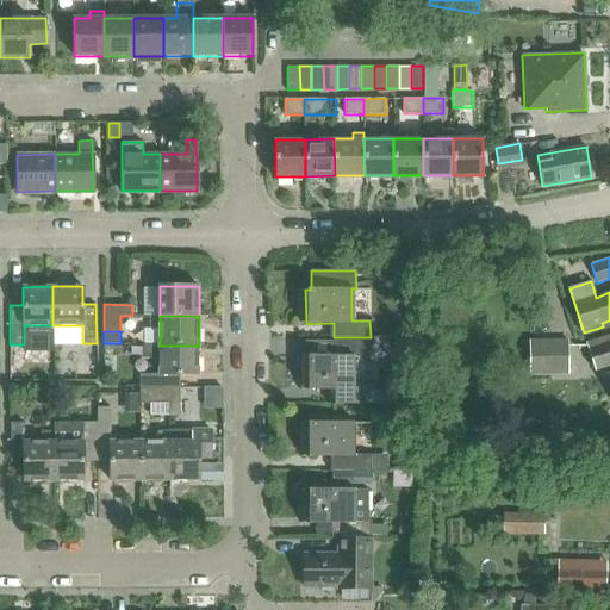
[(609,363),(609,335),(586,343),(596,368),(609,363)]
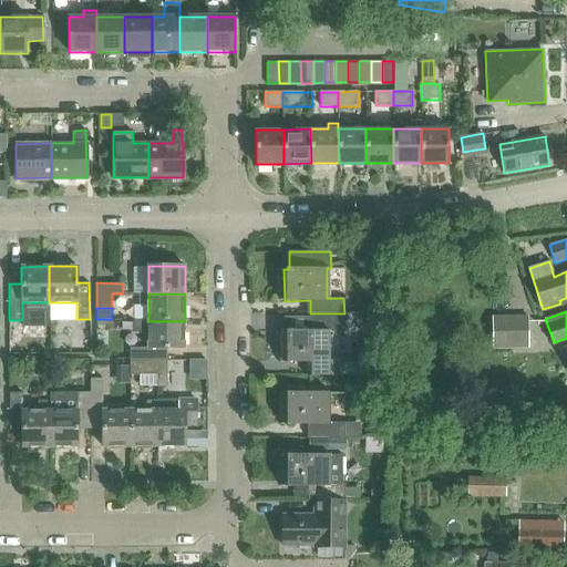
[(311,317),(311,331),(285,331),(285,361),(311,361),(311,374),(362,374),(362,360),(328,361),(327,330),(349,330),(349,316),(311,317)]
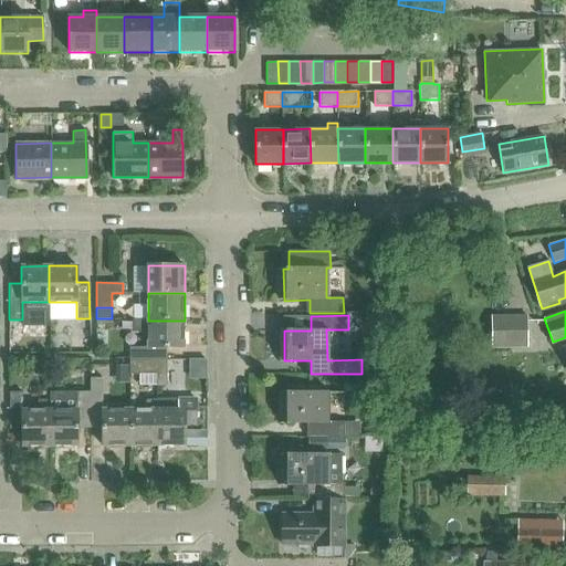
[(492,316),(493,344),(528,343),(527,315),(492,316)]
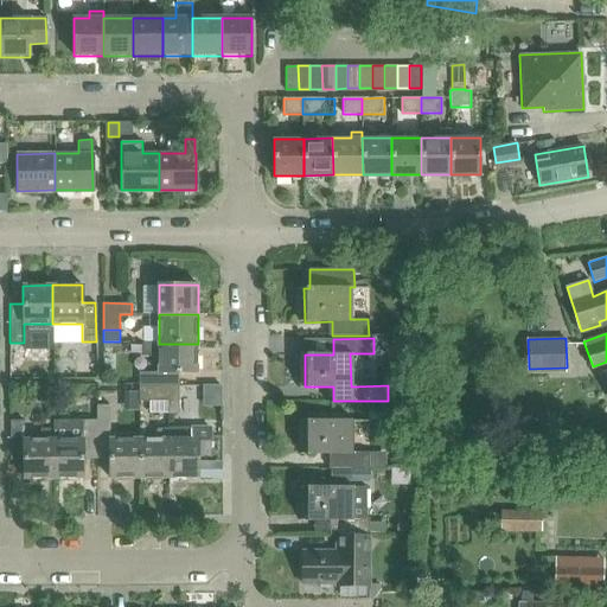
[(152,387),(179,387),(179,374),(198,374),(198,344),(159,344),(159,372),(140,372),(140,387),(152,387)]
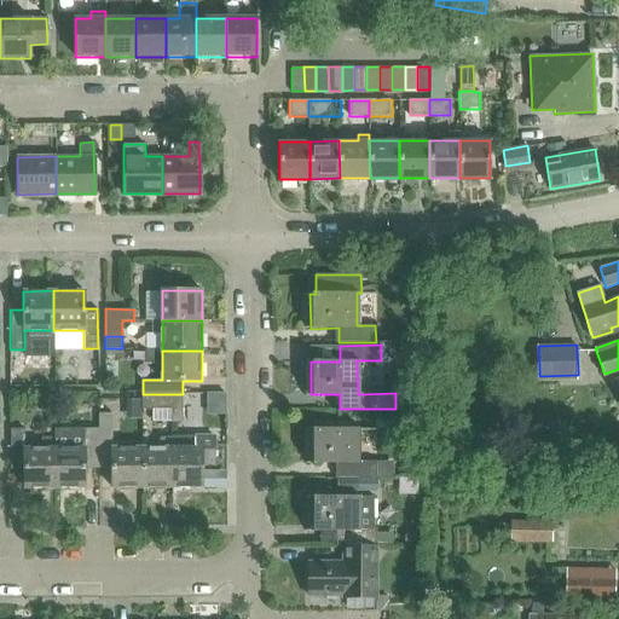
[(143,394),(143,409),(155,409),(155,394),(143,394)]
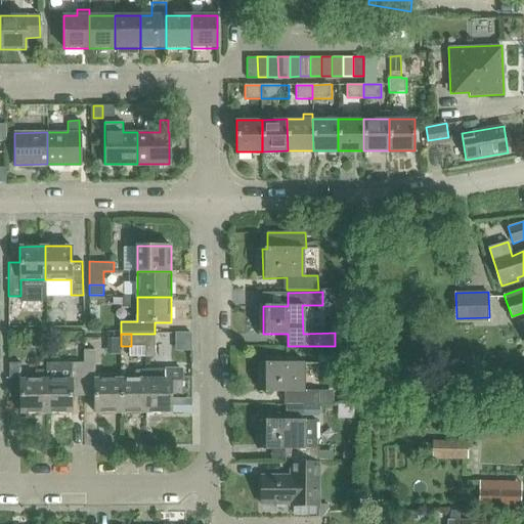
[(131,346),(145,346),(145,356),(155,356),(155,334),(131,334),(131,346)]
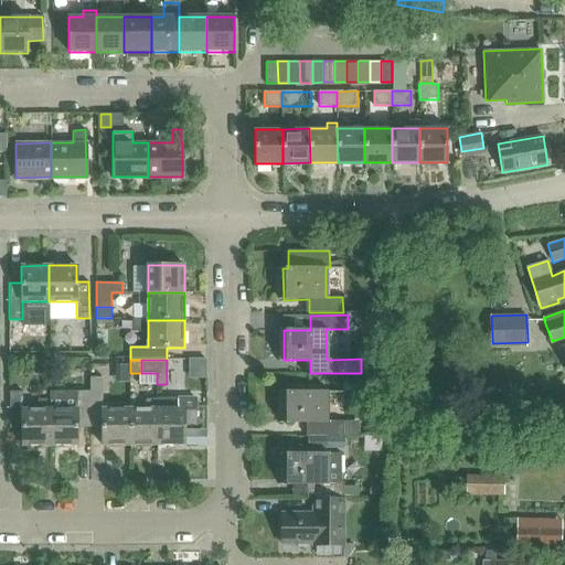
[(78,445),(78,426),(91,426),(89,390),(76,391),(77,407),(50,408),(50,445),(78,445)]
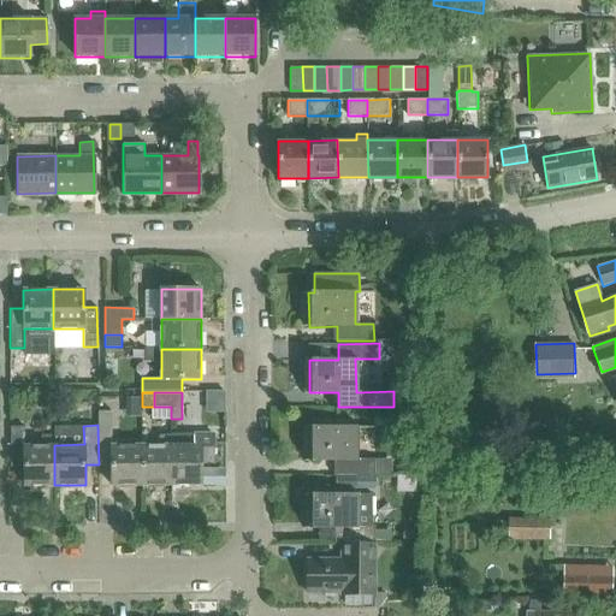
[(112,465),(112,484),(142,484),(141,444),(113,445),(112,425),(98,425),(99,465),(112,465)]
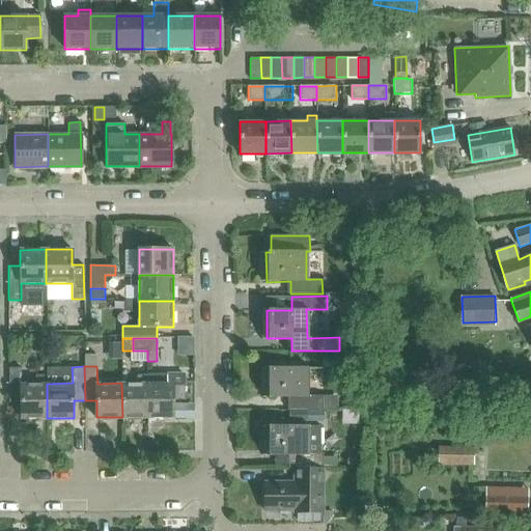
[(22,367),(9,367),(9,401),(21,401),(21,418),(47,418),(47,384),(22,384),(22,367)]
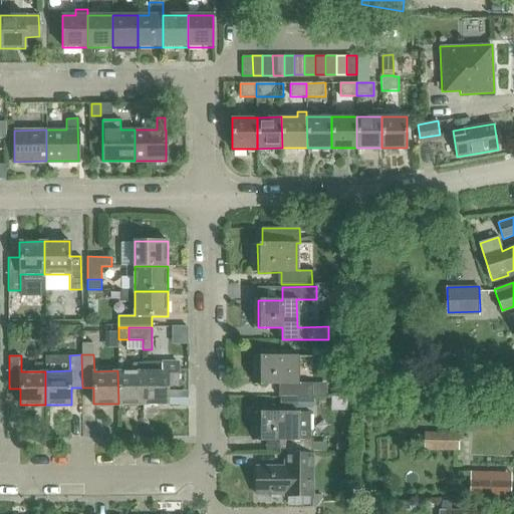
[(283,396),(312,397),(312,382),(297,382),(297,356),(259,355),(259,384),(283,384),(283,396)]
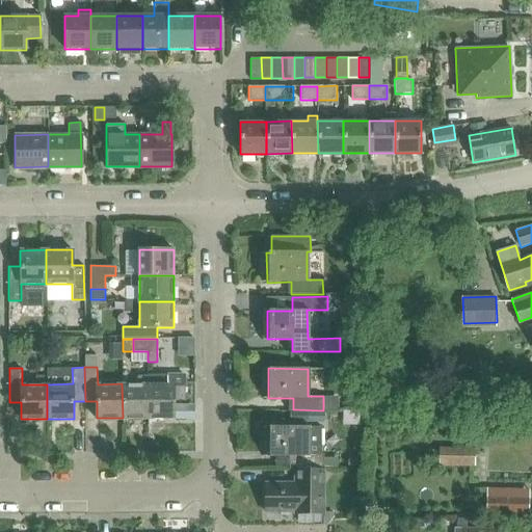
[(184,398),(184,374),(162,374),(162,383),(149,383),(148,383),(149,418),(174,418),(174,398),(184,398)]
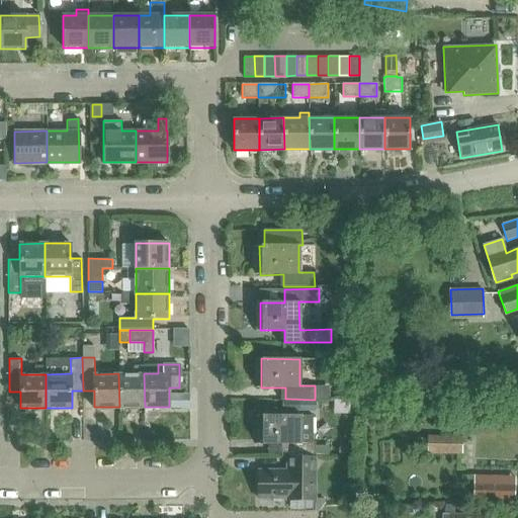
[(135,365),(135,373),(118,373),(119,407),(145,407),(144,373),(145,373),(145,365),(135,365)]
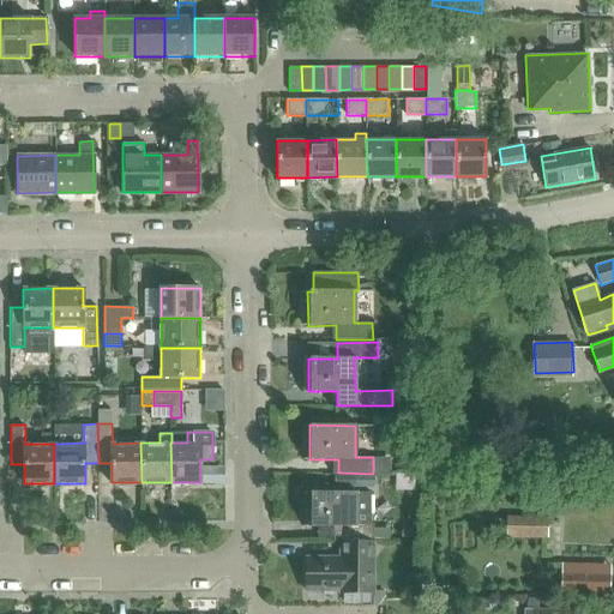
[(355,493),(309,492),(309,527),(338,528),(338,541),(374,541),(374,530),(374,524),(355,524),(355,493)]
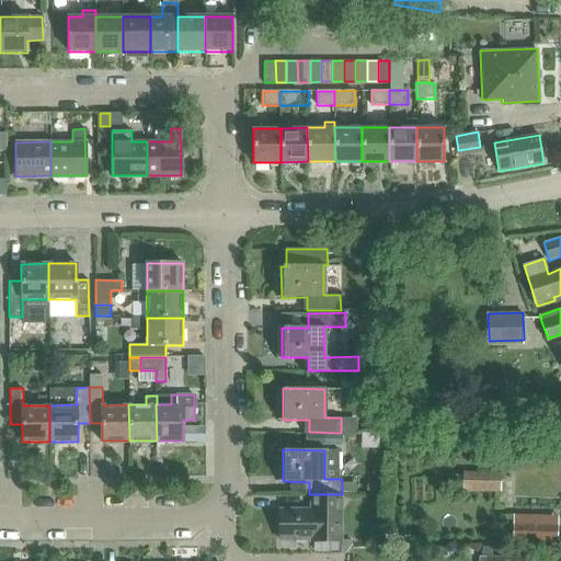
[(462,492),(501,492),(501,472),(462,472),(462,492)]
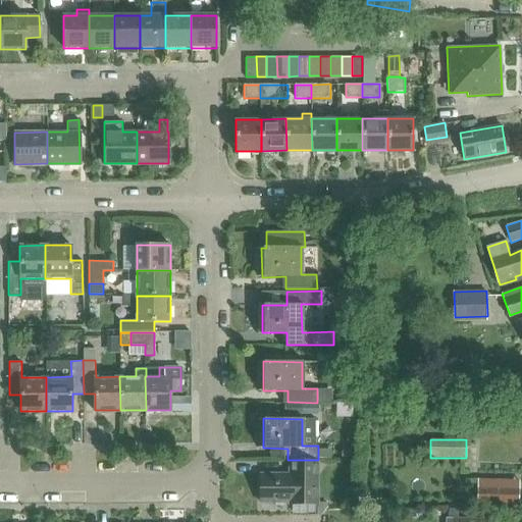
[(291,474),(260,474),(260,503),(318,503),(318,461),(291,461),(291,474)]
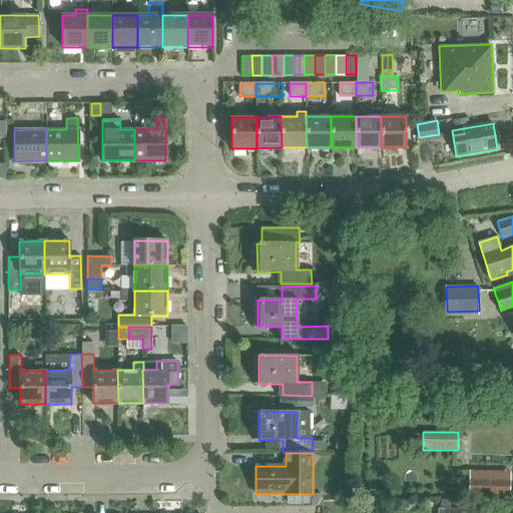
[(470,495),(508,497),(509,479),(470,477),(470,495)]
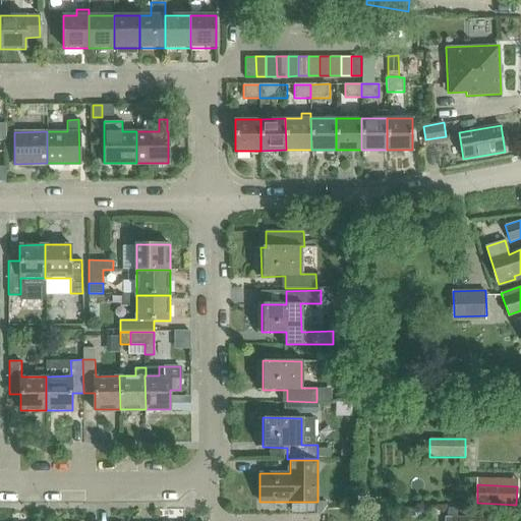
[(385,520),(381,511),(362,520),(361,520),(385,520)]
